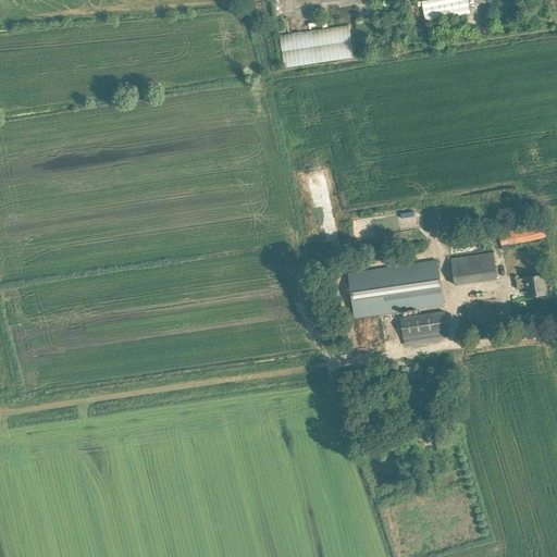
[(468,0),(423,0),(421,0),(422,4),(425,22),(470,13),(468,0)]
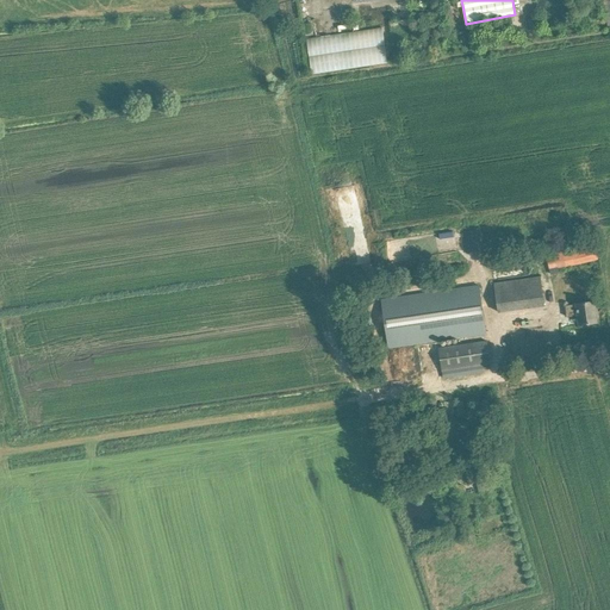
[(393,20),(396,32),(414,29),(411,17),(393,20)]
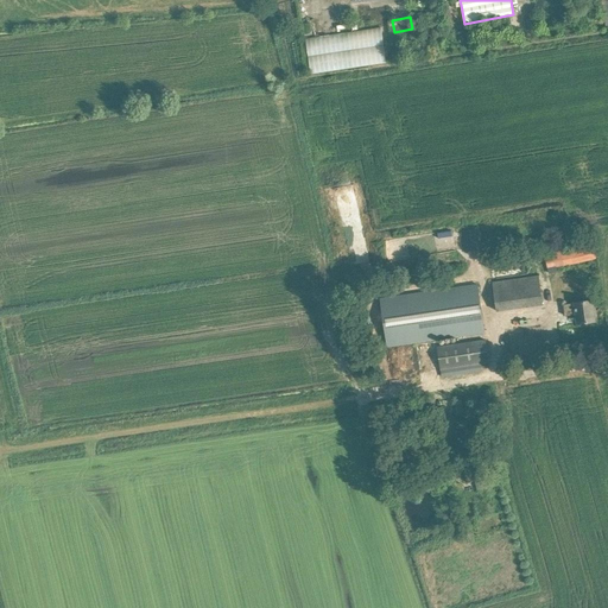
[(534,18),(526,19),(529,31),(537,29),(534,18)]
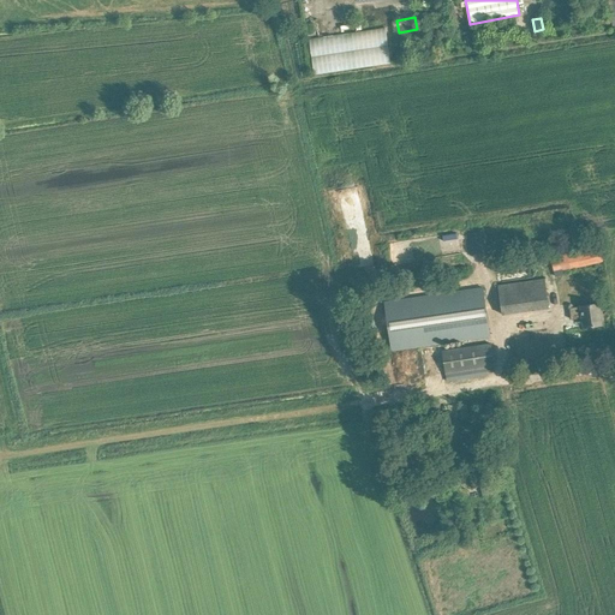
[(390,64),(386,27),(309,39),(315,75),(390,64)]
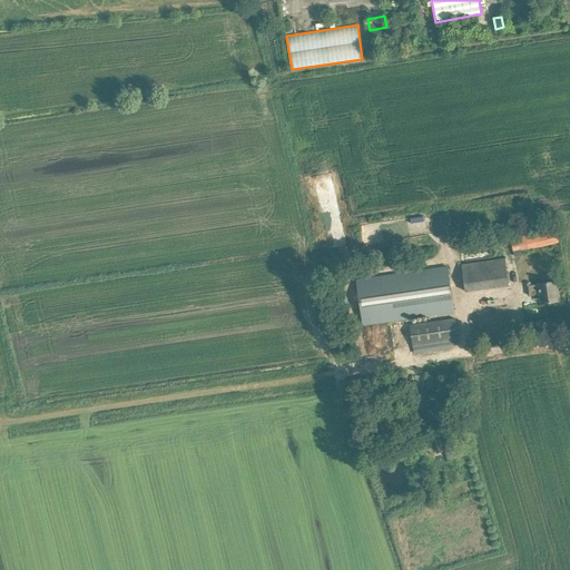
[(522,248),(548,243),(559,241),(556,227),(546,229),(510,237),(513,251),(522,248)]
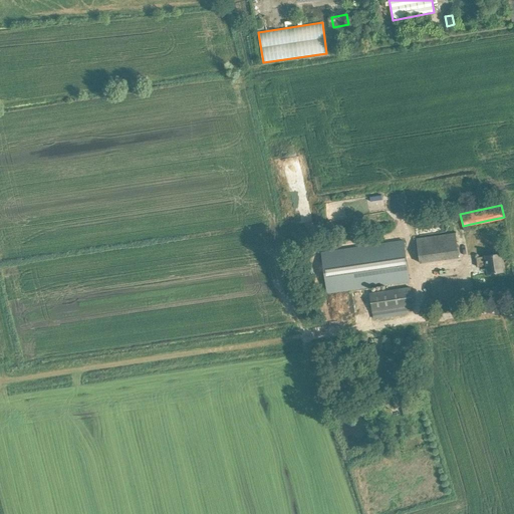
[(459,257),(457,247),(456,233),(417,238),(419,253),(420,263),(459,257)]
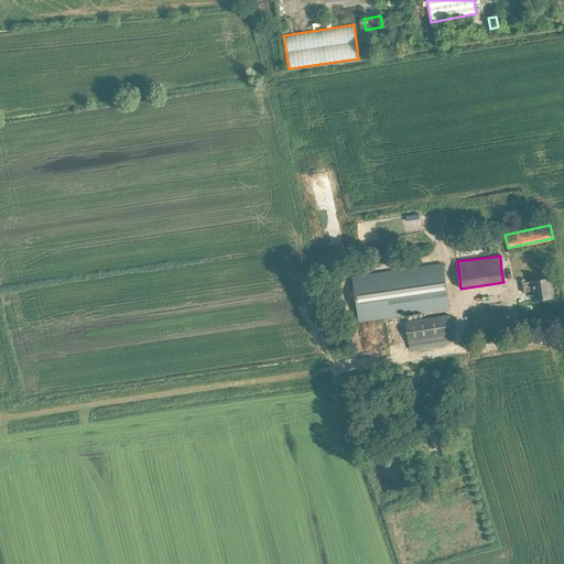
[(359,322),(414,313),(449,308),(443,263),(353,277),(358,311),(359,322)]
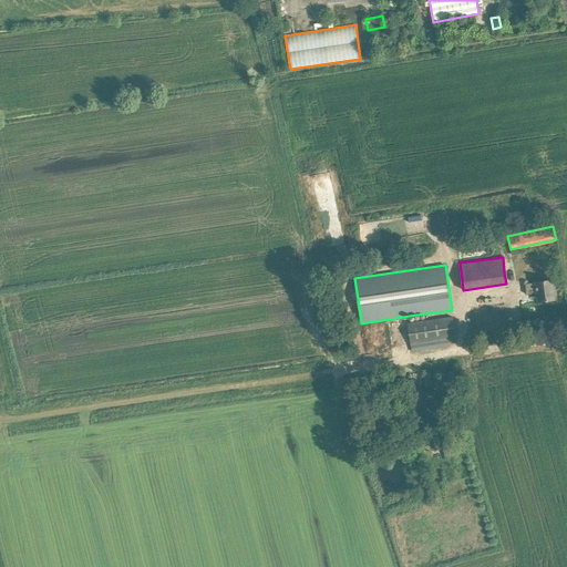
[(555,299),(553,280),(525,284),(527,295),(537,292),(538,301),(555,299)]
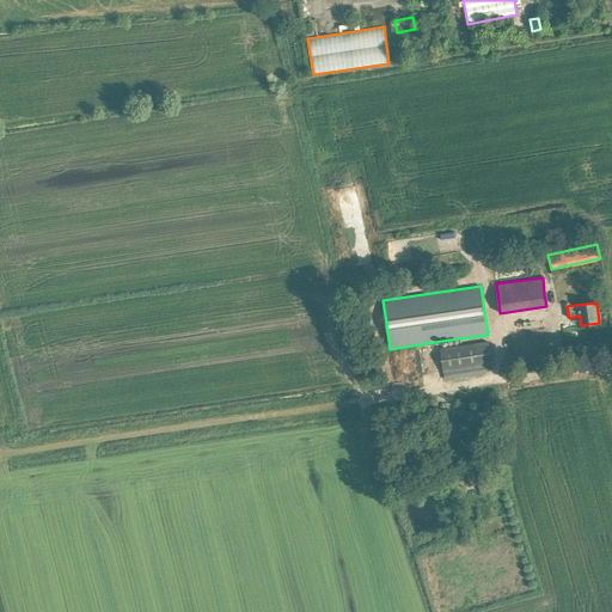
[(500,399),(491,348),(395,361),(402,412),(500,399)]
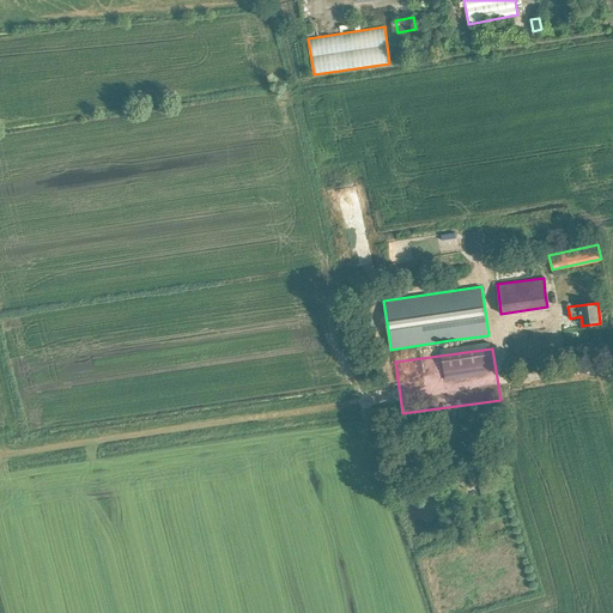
[(468,477),(472,487),(480,485),(483,493),(492,490),(486,471),(468,477)]
